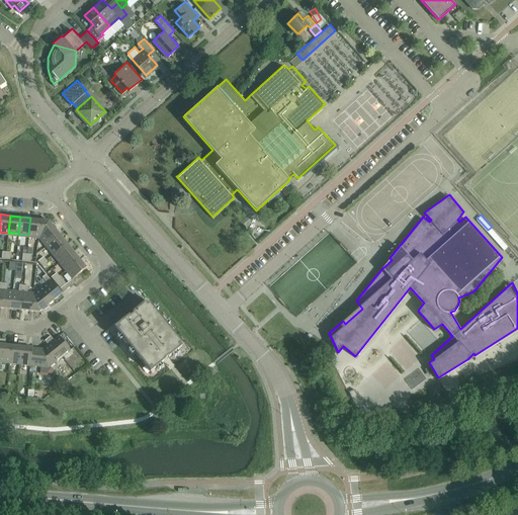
[(30,218),(28,235),(37,236),(39,219),(30,218)]
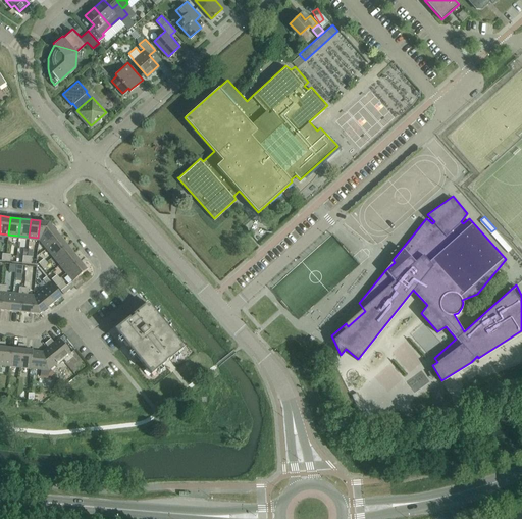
[(49,220),(40,220),(38,238),(39,238),(40,240),(54,227),(49,220)]
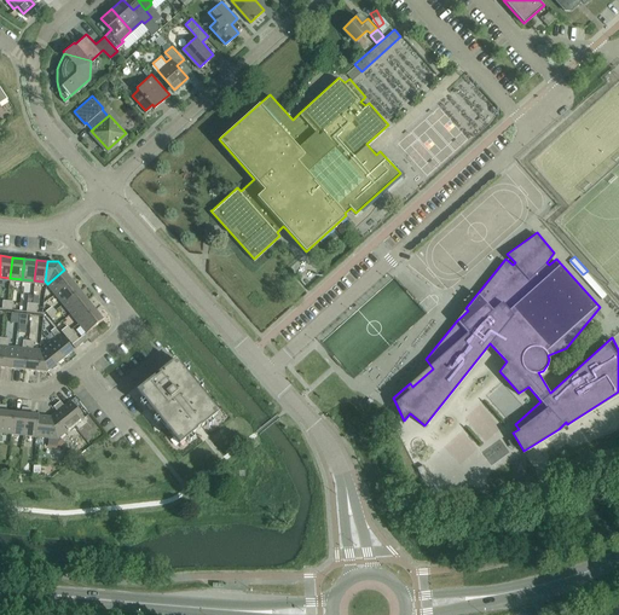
[(64,270),(47,284),(55,291),(71,278),(64,270)]
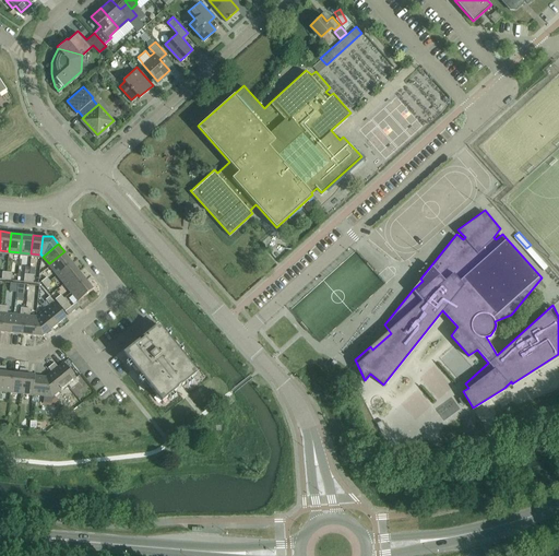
[(546,262),(535,249),(531,253),(542,267),(546,262)]
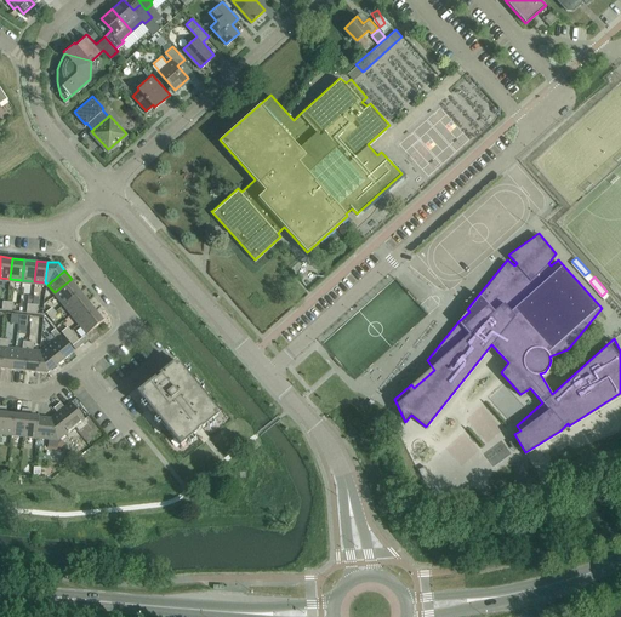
[(79,289),(72,279),(55,292),(62,303),(79,289)]
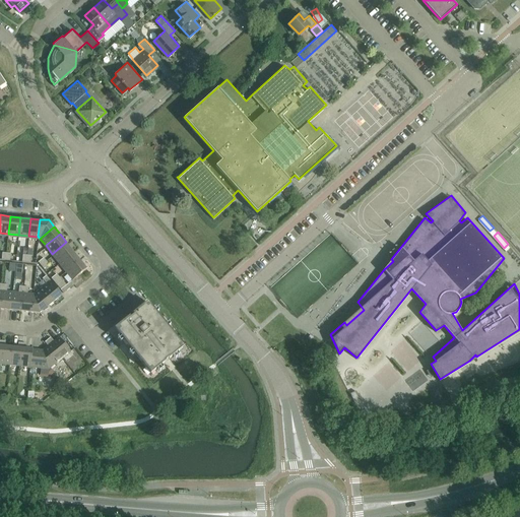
[(66,242),(52,254),(59,262),(73,250),(66,242)]
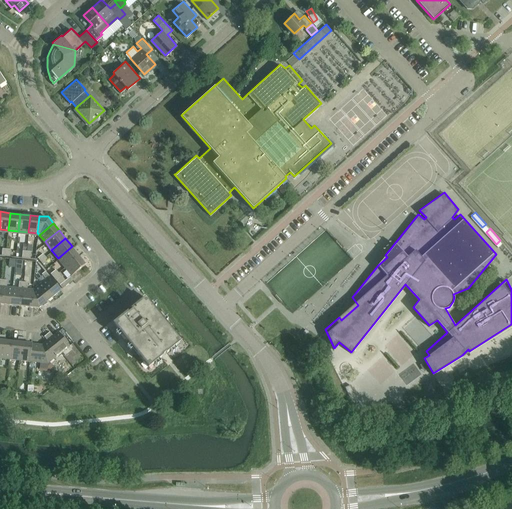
[(72,246),(58,258),(65,266),(78,254),(72,246)]
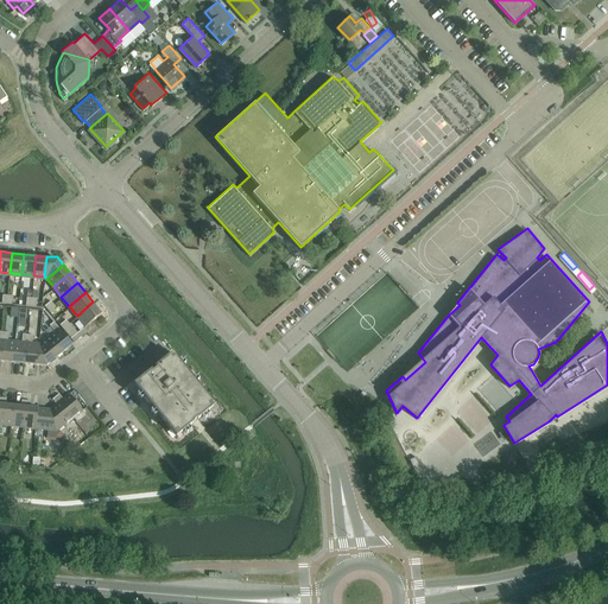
[(101,311),(93,302),(77,316),(84,325),(101,311)]
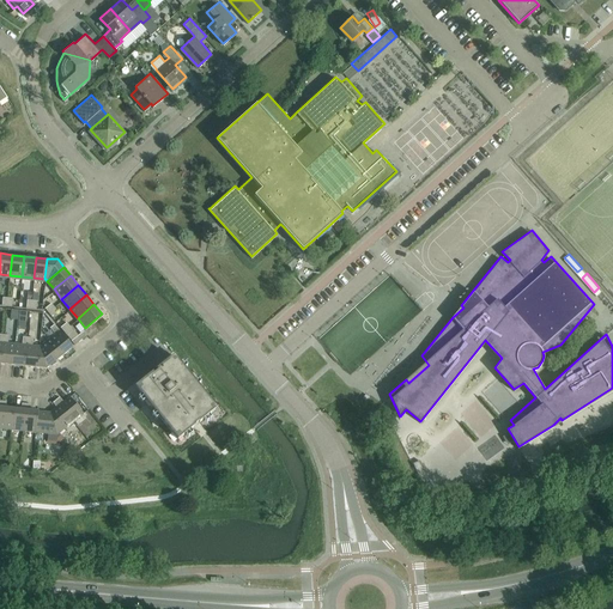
[(55,332),(47,338),(60,354),(72,345),(54,322),(49,326),(55,332)]
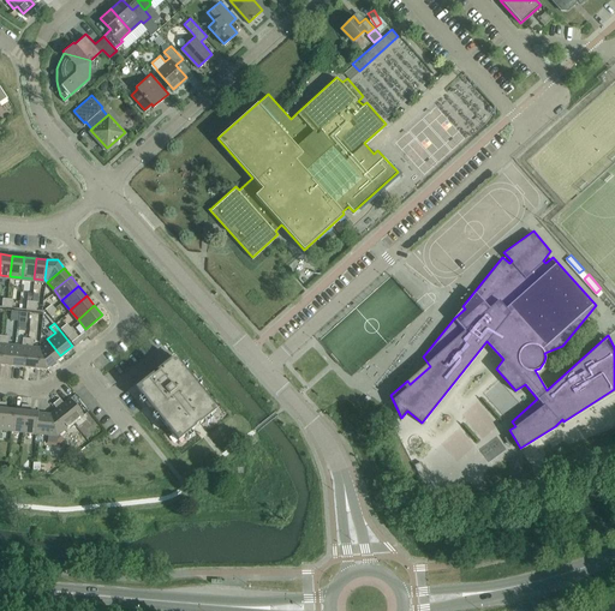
[(4,334),(0,363),(13,364),(16,342),(7,342),(9,334),(4,334)]
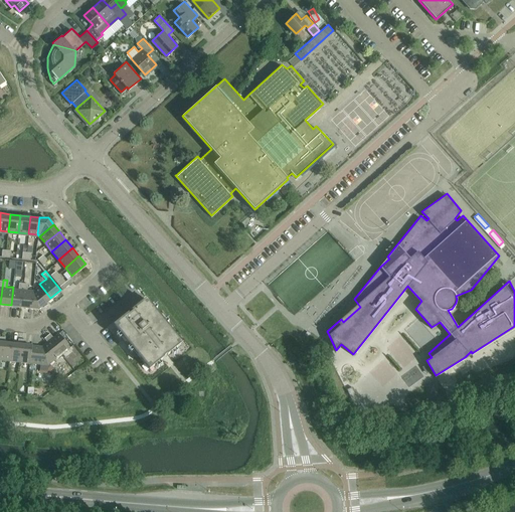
[(18,288),(13,287),(11,305),(21,306),(23,282),(19,281),(18,288)]
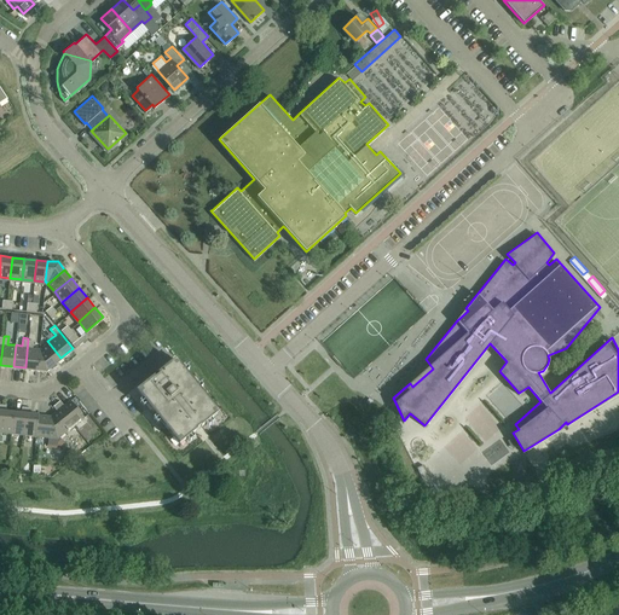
[(28,338),(25,367),(36,369),(39,347),(33,347),(33,338),(28,338)]
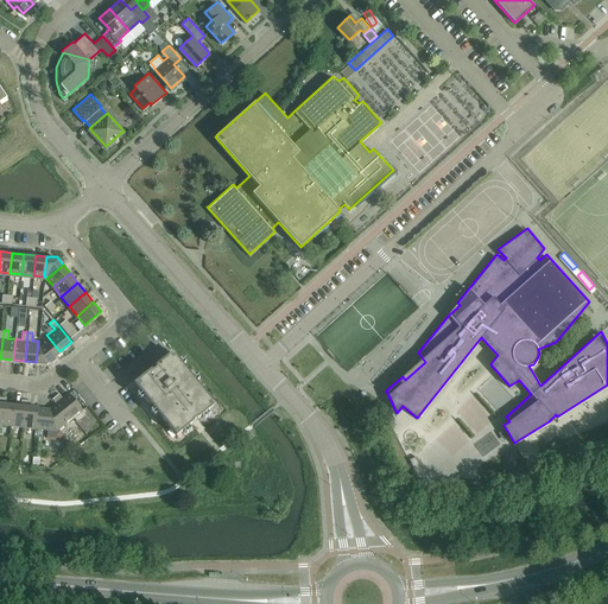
[(59,351),(46,335),(39,341),(52,357),(59,351)]
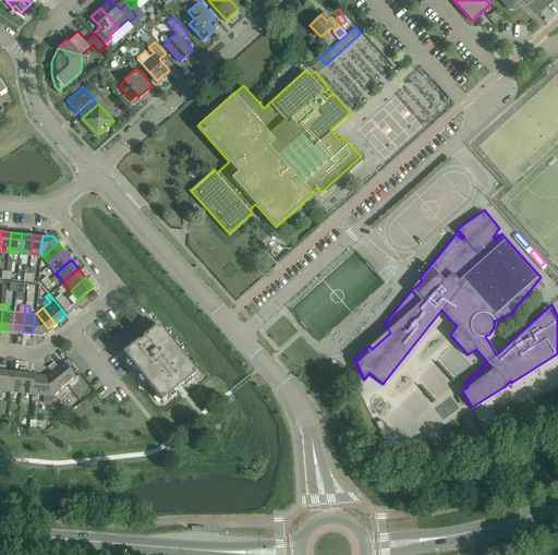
[(35,313),(33,333),(41,334),(48,328),(36,313),(35,313)]
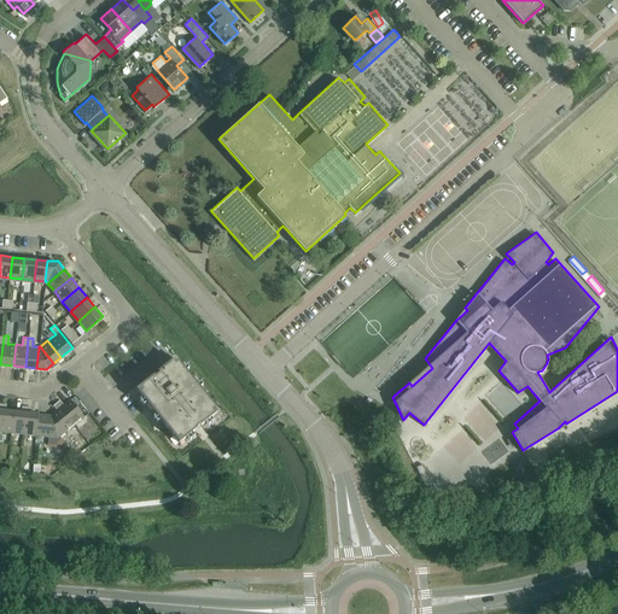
[(217,410),(187,373),(175,358),(159,372),(161,373),(155,378),(153,376),(138,390),(179,440),(194,428),(194,427),(200,422),(200,424),(217,410)]
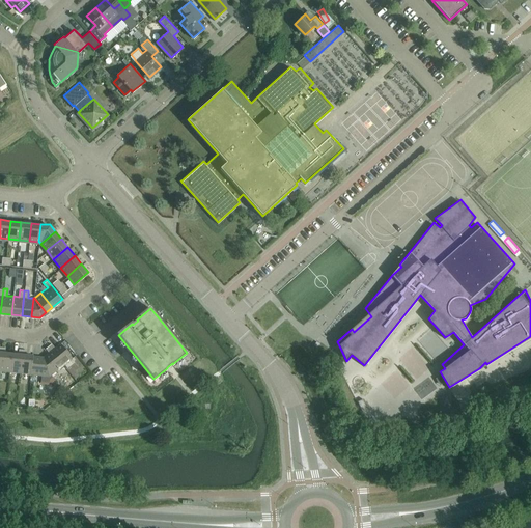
[(412,336),(403,343),(414,355),(422,348),(412,336)]
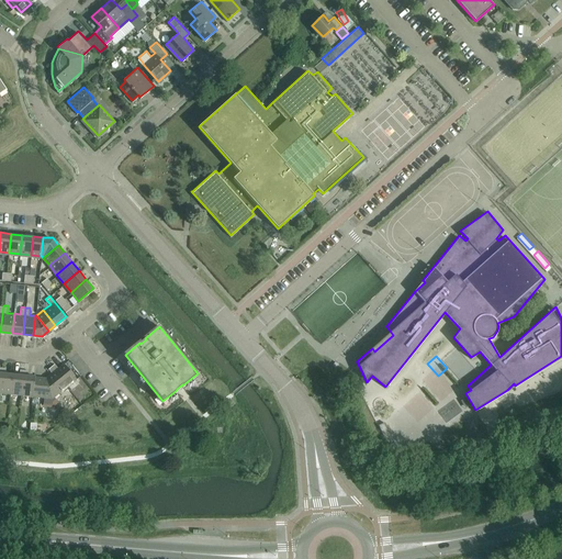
[(55,362),(52,365),(67,384),(76,377),(64,361),(58,367),(55,362)]
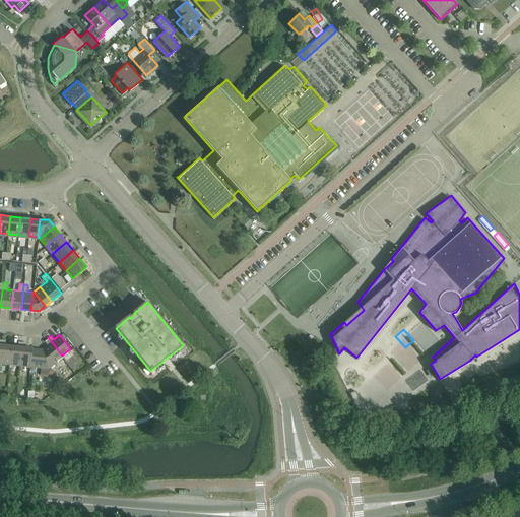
[(62,356),(48,337),(45,339),(48,343),(43,348),(48,367),(62,356)]
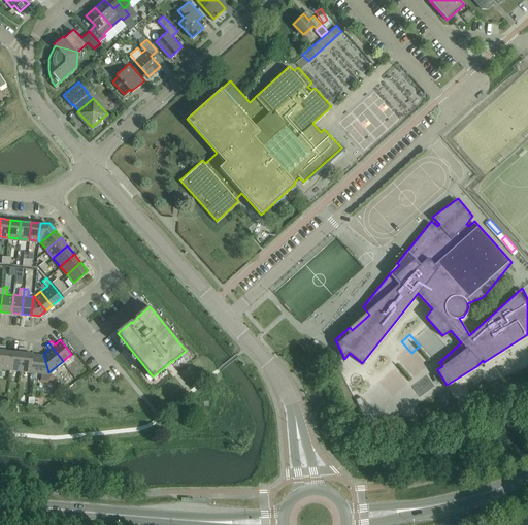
[(5,343),(1,343),(0,356),(0,367),(9,368),(11,350),(5,350),(5,343)]
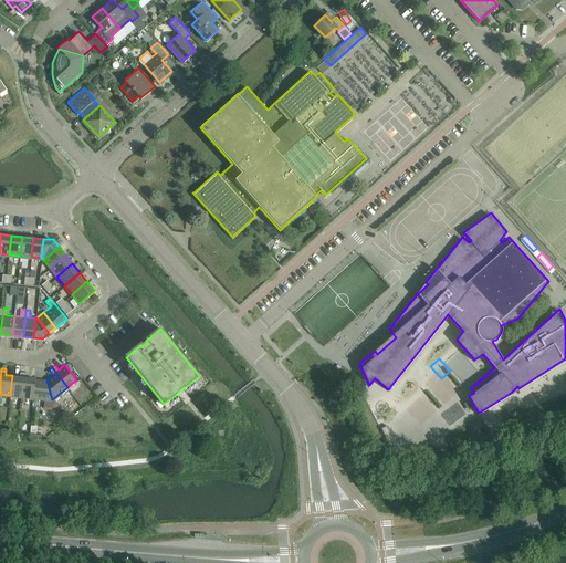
[(12,375),(10,395),(21,396),(24,371),(20,371),(19,376),(12,375)]
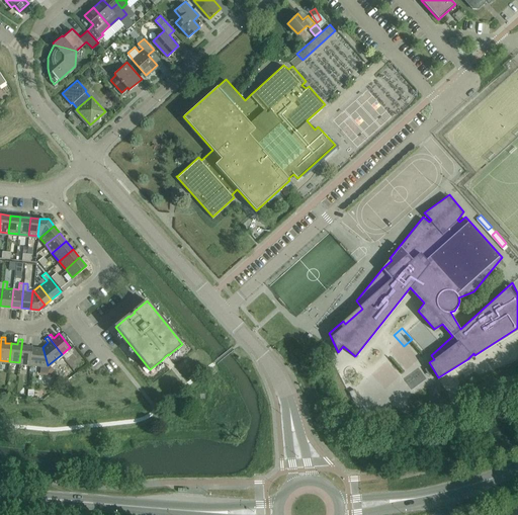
[(22,339),(19,362),(29,363),(31,345),(25,345),(25,340),(22,339)]
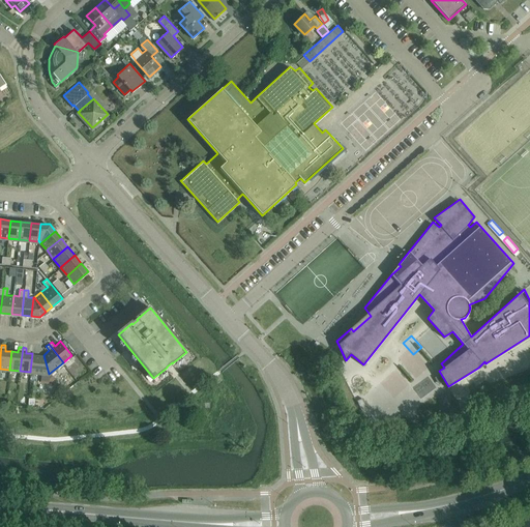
[(43,355),(32,353),(30,372),(49,374),(43,355)]
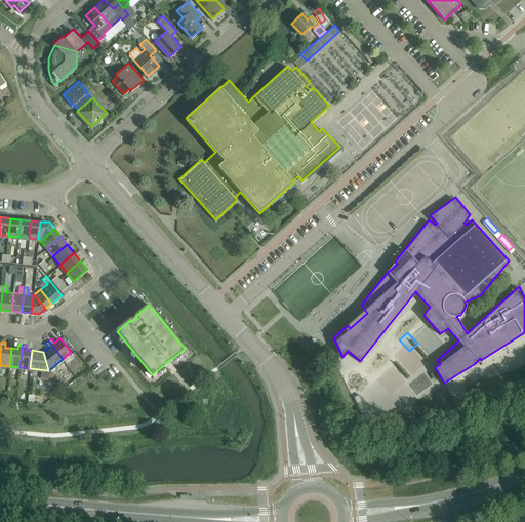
[(359,393),(354,395),(362,414),(367,411),(359,393)]
